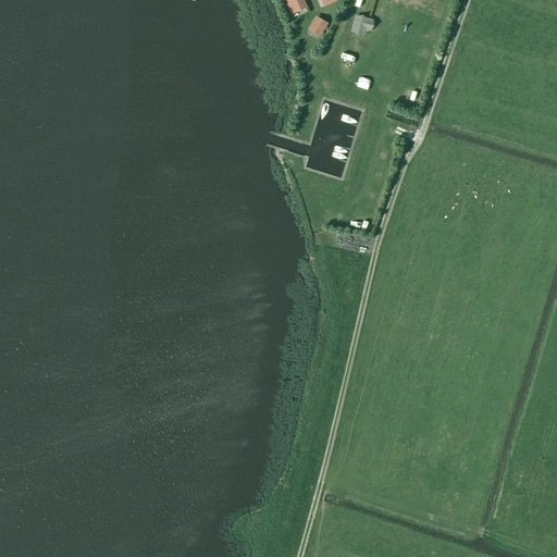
[(307,13),(300,0),(293,0),(287,2),(296,19),(307,13)]
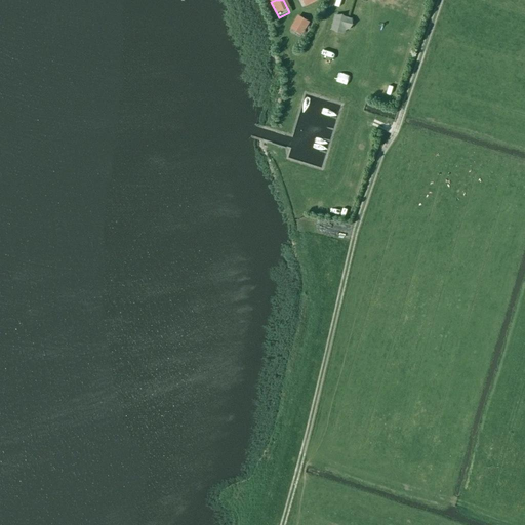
[(316,0),(300,0),(305,9),(318,3),(316,0)]
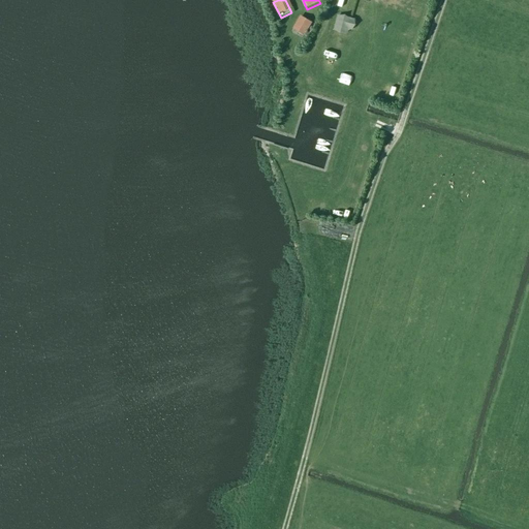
[(334,32),(354,34),(355,18),(336,16),(334,32)]
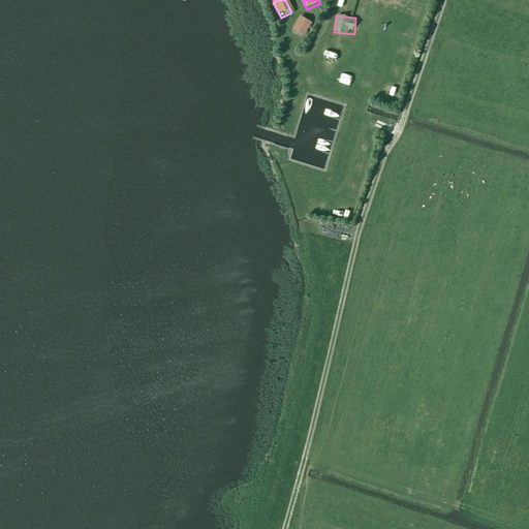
[(311,24),(299,17),(290,31),(304,38),(311,24)]
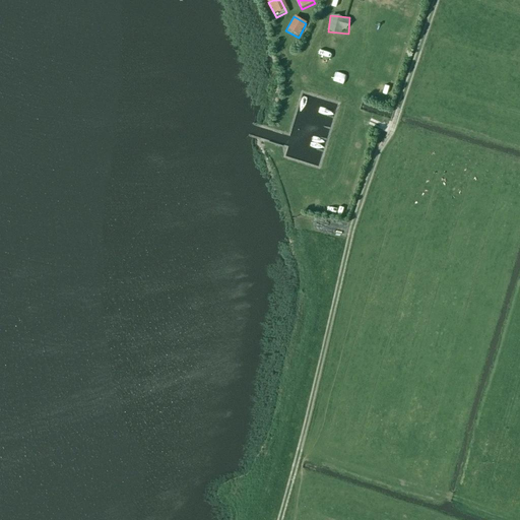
[(344,84),(346,79),(335,76),(334,81),(344,84)]
